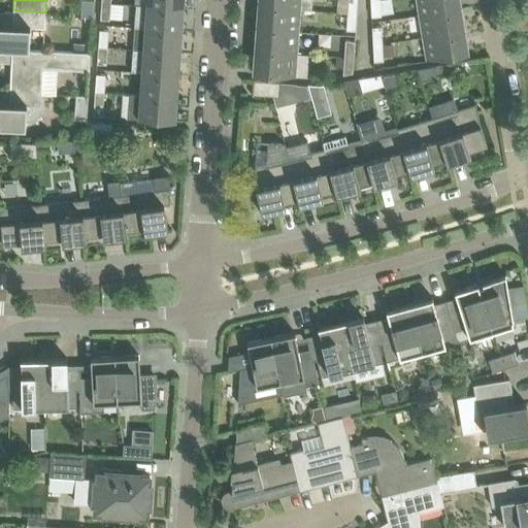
[(261,6),(300,9),(300,0),(261,0),(261,5),(261,6)]
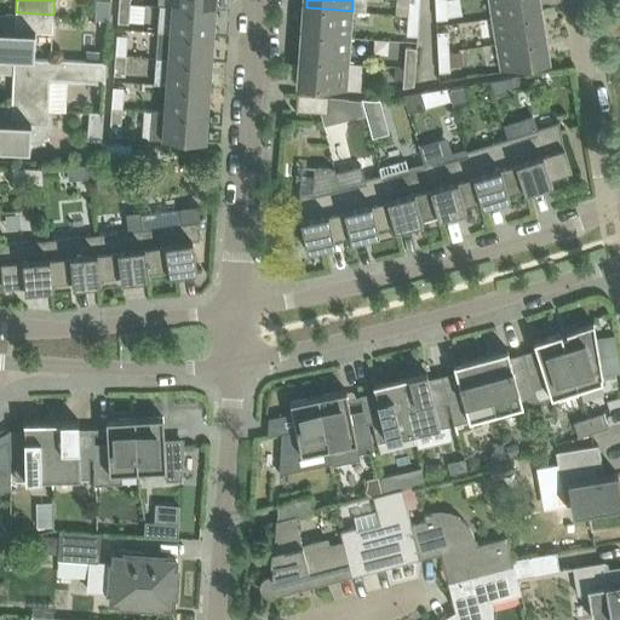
[(408,0),(408,15),(419,16),(420,0),(408,0)]
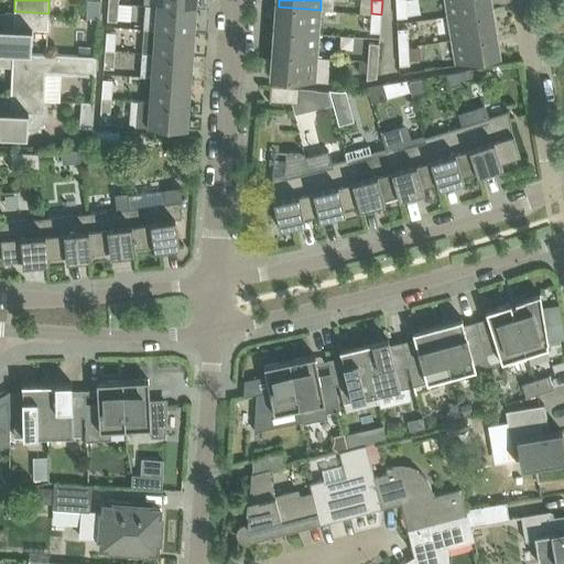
[(396,0),(397,18),(408,17),(405,0),(396,0)]
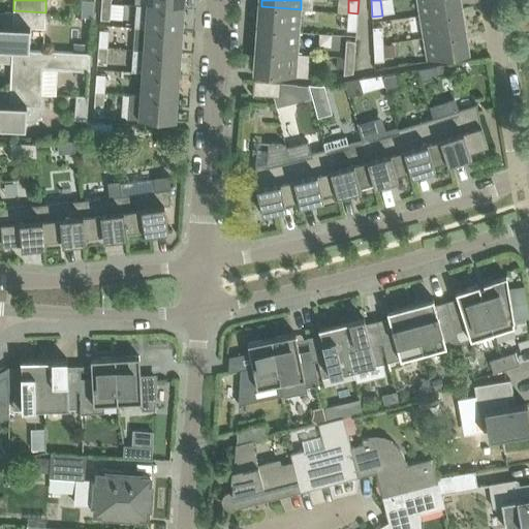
[(417,0),(421,14),(459,8),(462,8),(460,0),(417,0)]
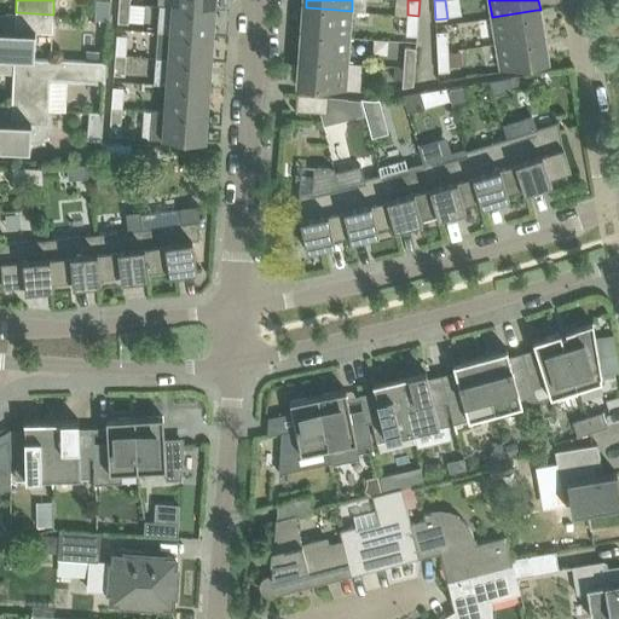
[(117,22),(129,23),(131,4),(119,3),(117,22)]
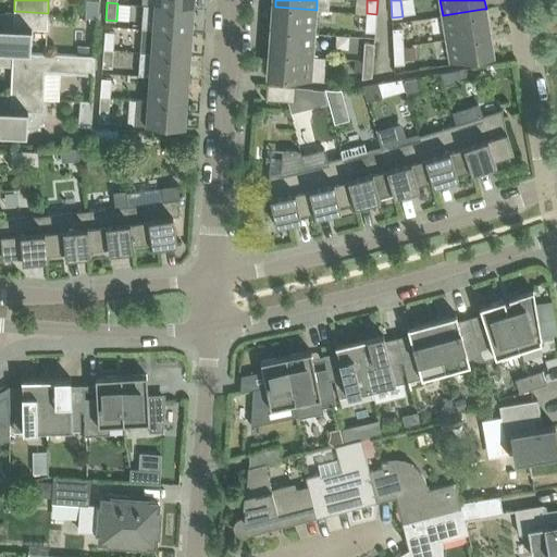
[(141,28),(152,29),(193,33),(194,9),(155,5),(144,4),(141,28)]
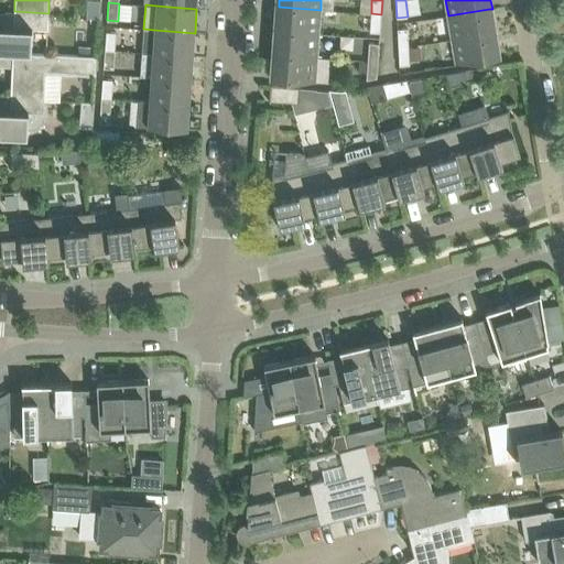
[(277,31),(318,33),(321,10),(279,7),(279,6),(275,6),(274,23),(278,23),(277,30),(277,31)]
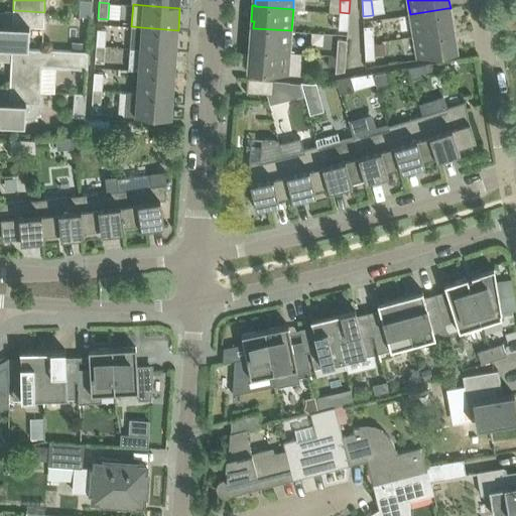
[(414,36),(452,30),(454,29),(452,17),(449,18),(447,8),(410,14),(414,36)]
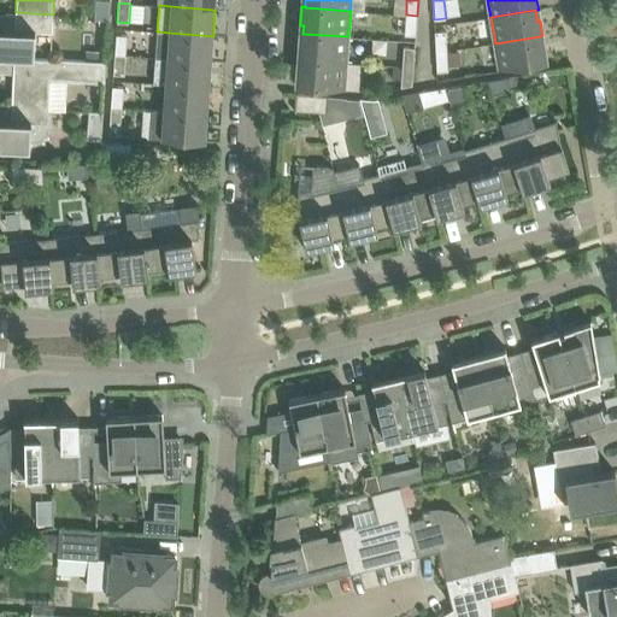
[(13,57),(34,58),(34,57),(36,31),(53,33),(53,15),(16,12),(15,29),(0,28),(0,57),(13,58),(13,57)]
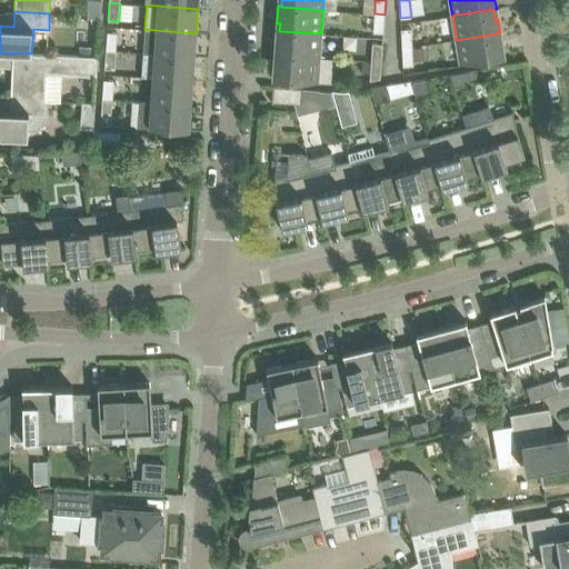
[(373,32),(383,32),(385,15),(375,13),(373,32)]
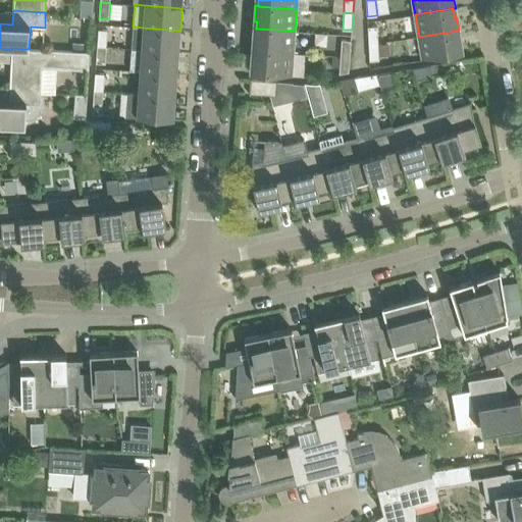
[(91,31),(92,27),(92,16),(84,16),(84,30),(91,31)]
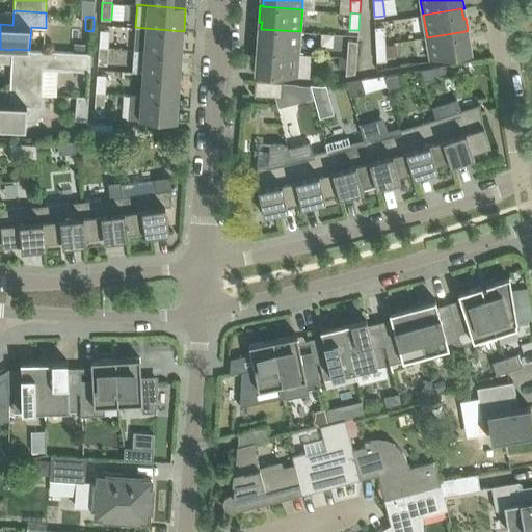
[(384,26),(375,27),(376,46),(386,44),(384,26)]
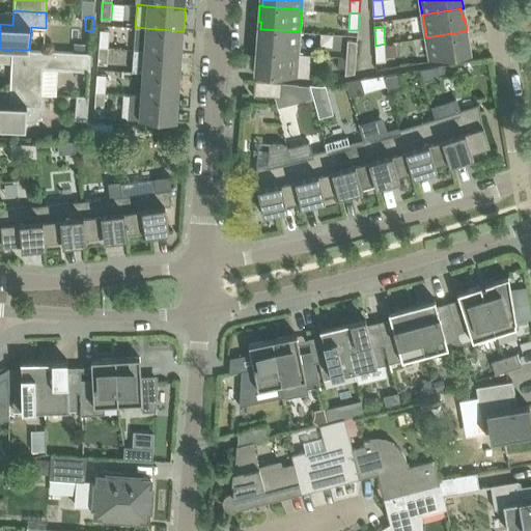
[(184,31),(145,28),(144,51),(182,53),(184,31)]
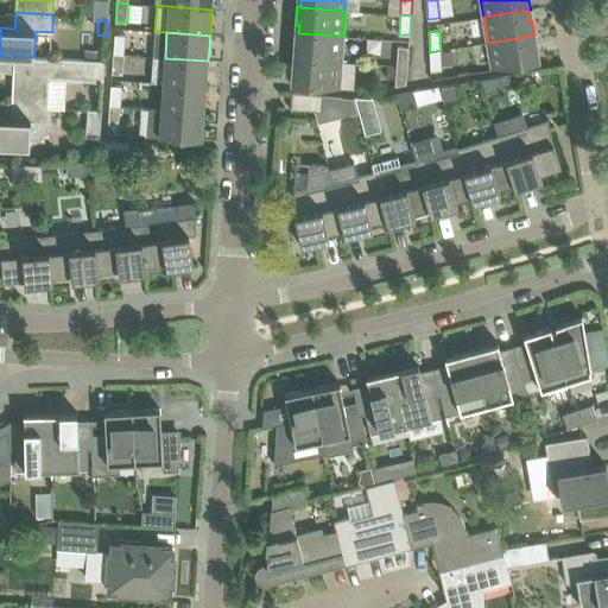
[(293,58),(342,62),(343,36),(298,33),(298,32),(296,32),(295,51),(297,51),(297,57),(293,57),(293,58)]
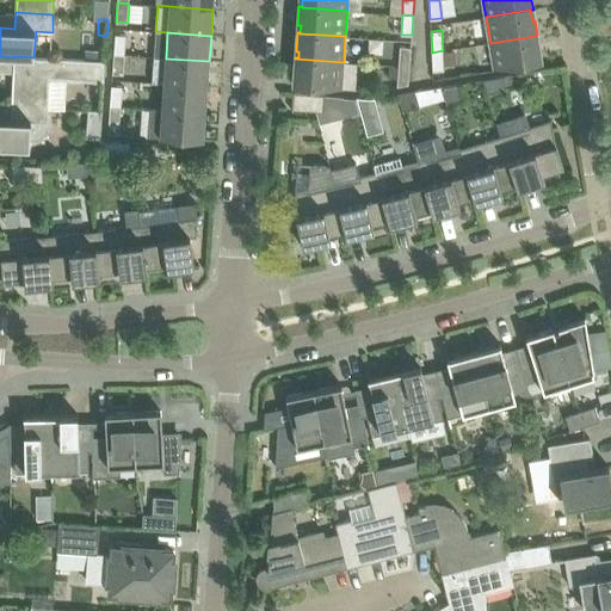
[(116,34),(113,55),(124,55),(127,35),(116,34)]
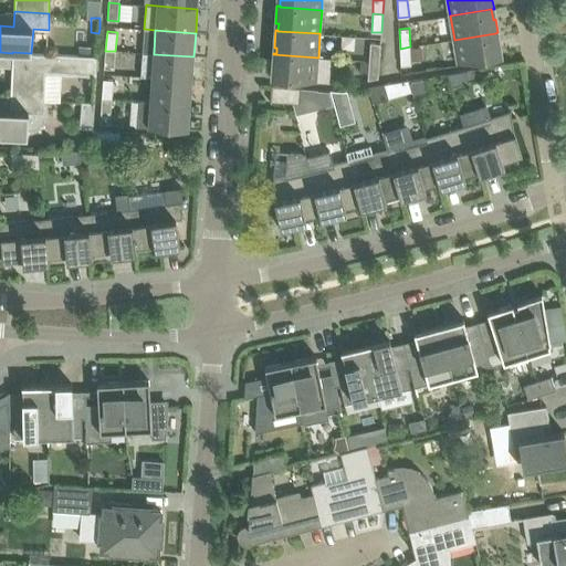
[(498,43),(495,33),(454,40),(458,63),(502,56),(500,43),(498,43)]
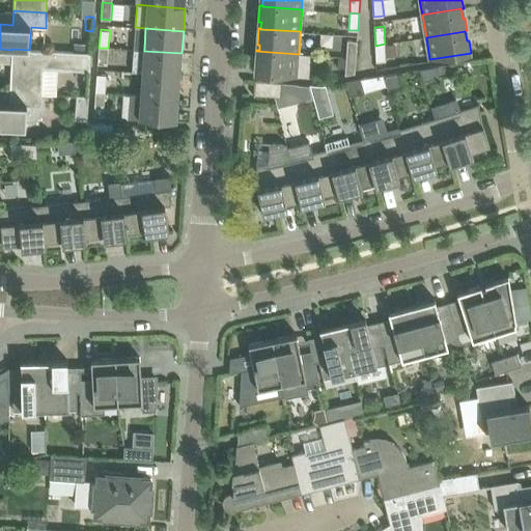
[(357,40),(347,39),(346,57),(356,58),(357,40)]
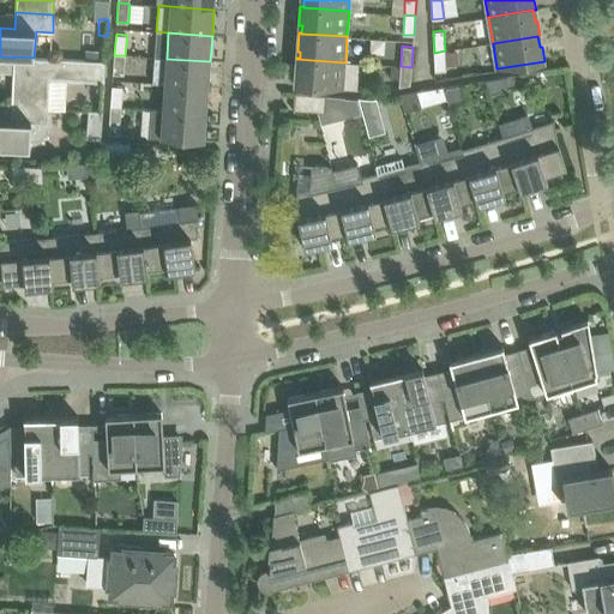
[(85,50),(84,59),(100,60),(100,50),(85,50)]
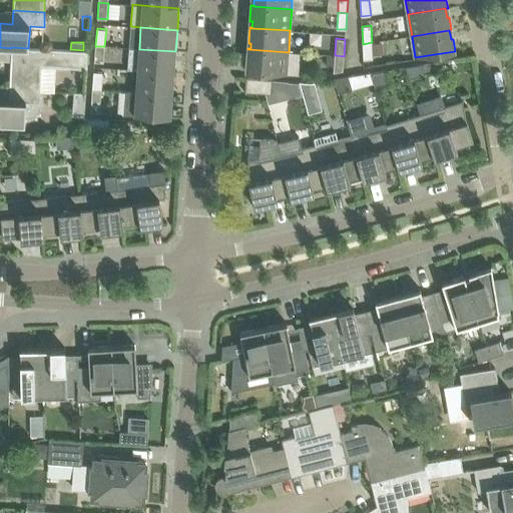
[(364,59),(373,59),(372,42),(363,44),(364,59)]
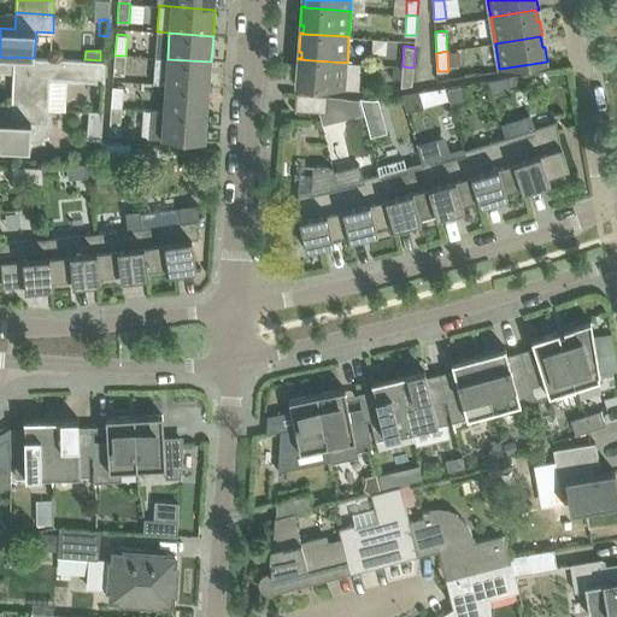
[(113,74),(124,75),(125,56),(115,56),(113,74)]
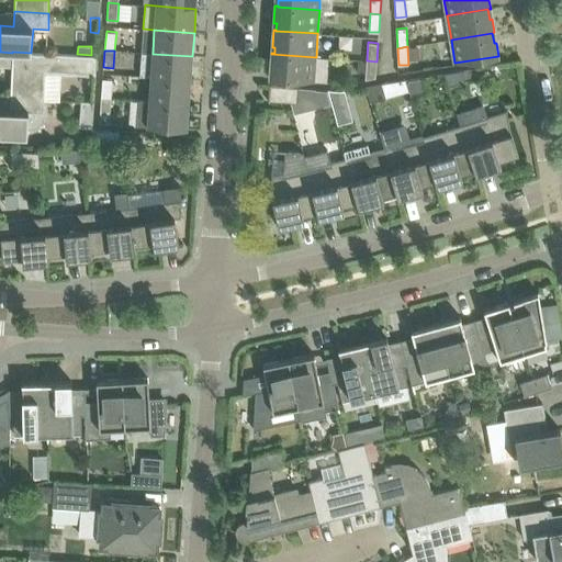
[(12,53),(11,94),(45,96),(46,72),(96,75),(97,55),(91,55),(77,54),(31,52),(31,53),(12,52),(12,53)]
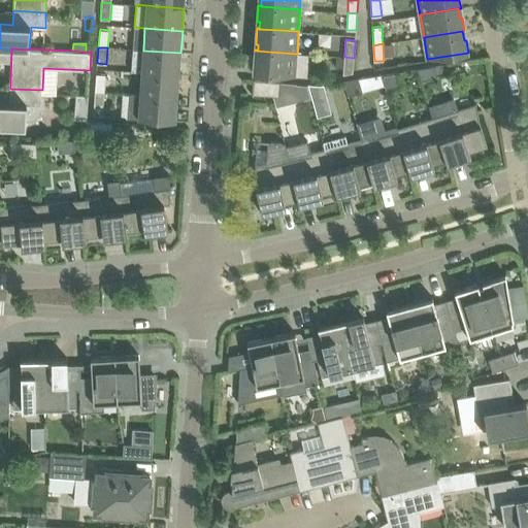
[(141,71),(141,73),(179,75),(180,53),(143,51),(133,50),(131,71),(141,71)]
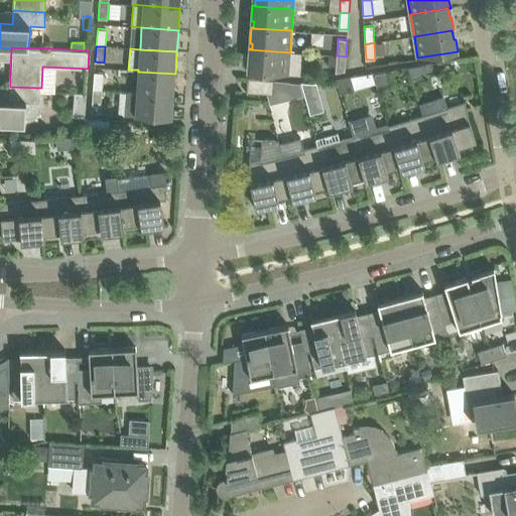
[(288,75),(290,52),(249,49),(248,65),(251,65),(250,71),(248,71),(248,72),(288,75)]
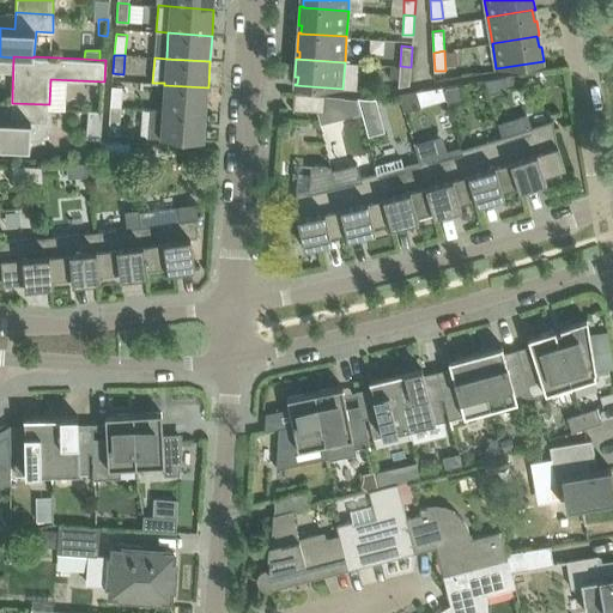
[(399,86),(410,84),(411,67),(400,66),(399,86)]
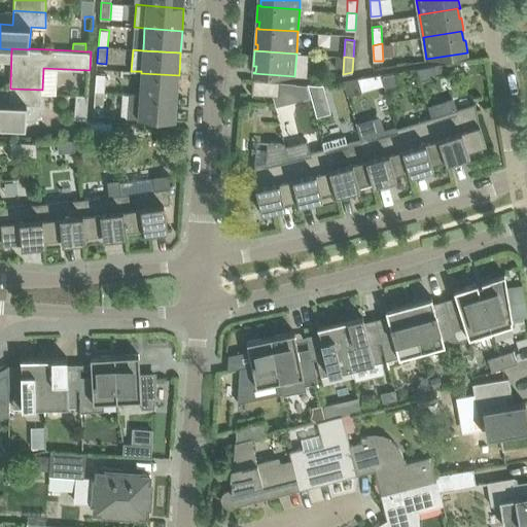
[(420,80),(436,76),(435,65),(416,68),(420,80)]
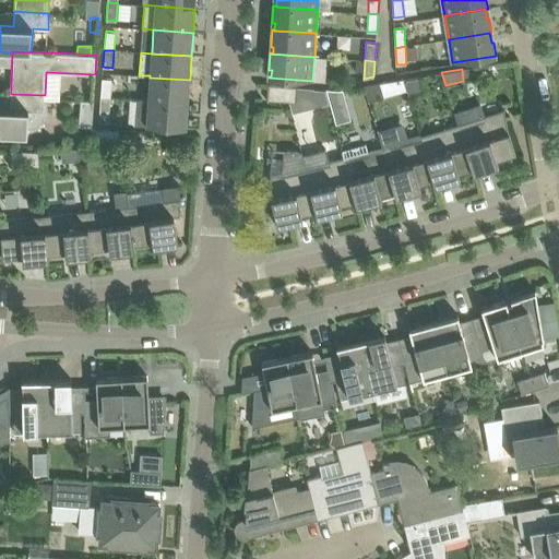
[(117,97),(117,87),(111,87),(113,79),(102,78),(100,96),(110,96),(110,97),(117,97)]
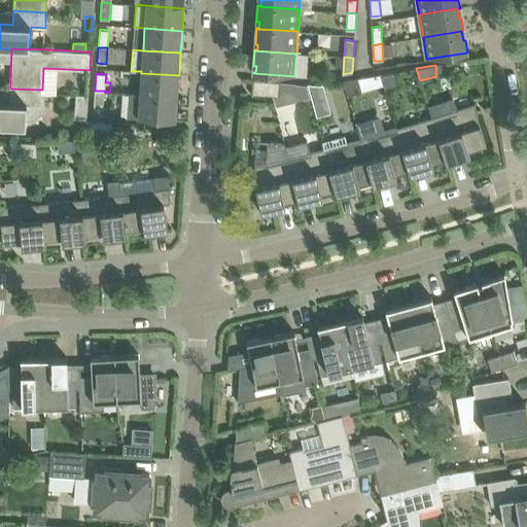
[(141,73),(140,93),(140,94),(177,96),(179,75),(141,73)]
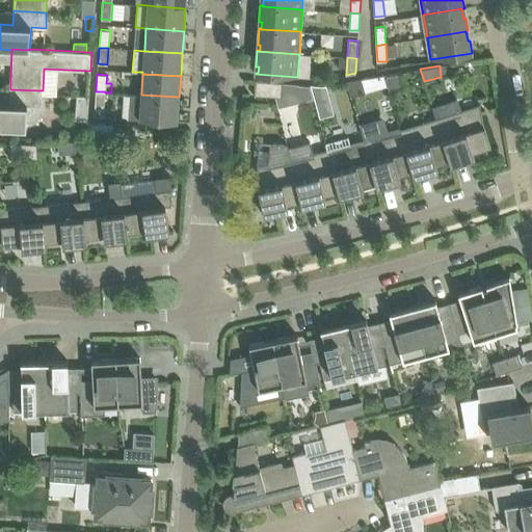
[(387,76),(389,89),(402,87),(400,74),(387,76)]
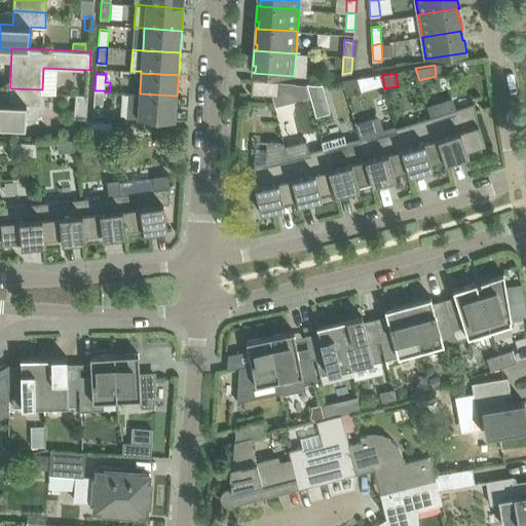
[(346,96),(361,91),(355,77),(342,80),(346,96)]
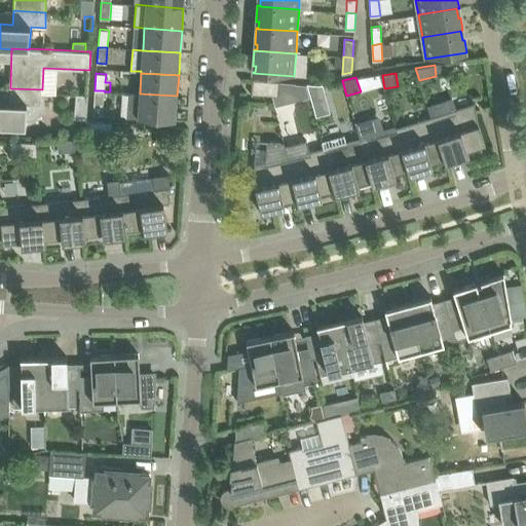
[(272,96),(278,96),(279,81),(252,79),(251,94),(272,96)]
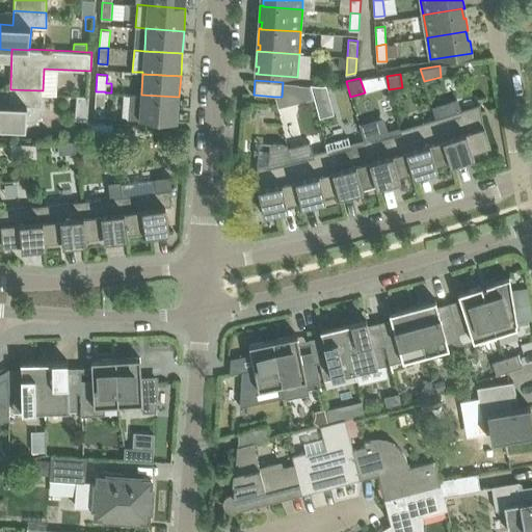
[(309,85),(298,84),(302,101),(312,98),(309,85)]
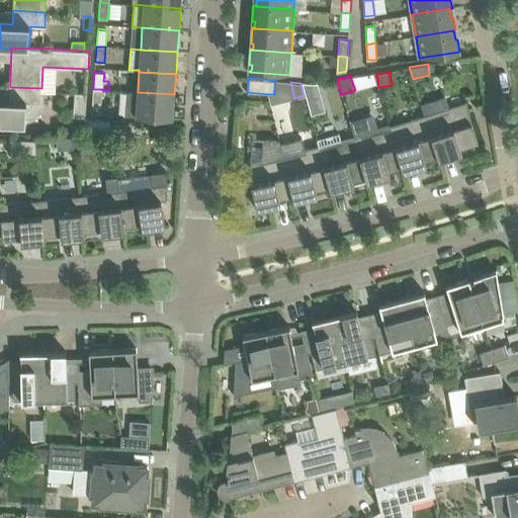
[(42,100),(40,96),(41,88),(10,87),(9,100),(0,99),(0,123),(25,125),(25,118),(29,118),(33,117),(36,115),(39,112),(41,108),(42,104),(42,100)]
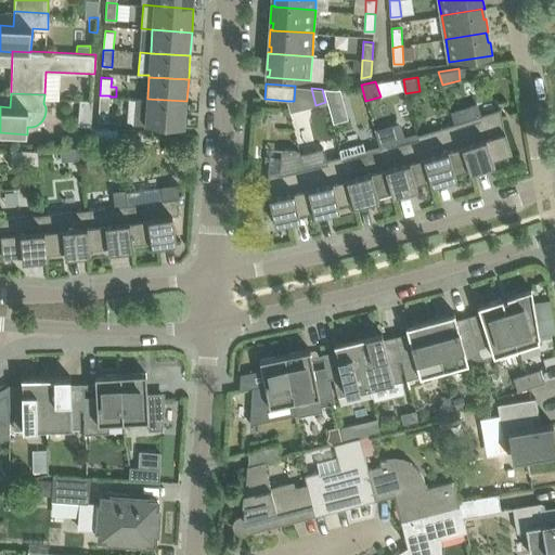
[(108,114),(110,97),(110,95),(100,95),(99,113),(108,114)]
